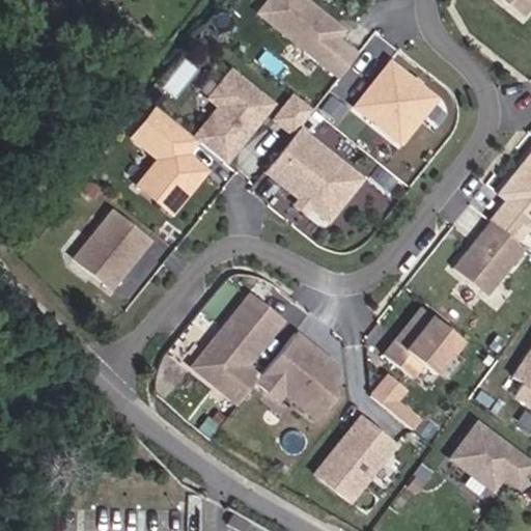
[(335,81),(353,58),(333,42),(339,33),(297,0),(266,0),(253,17),(335,81)]
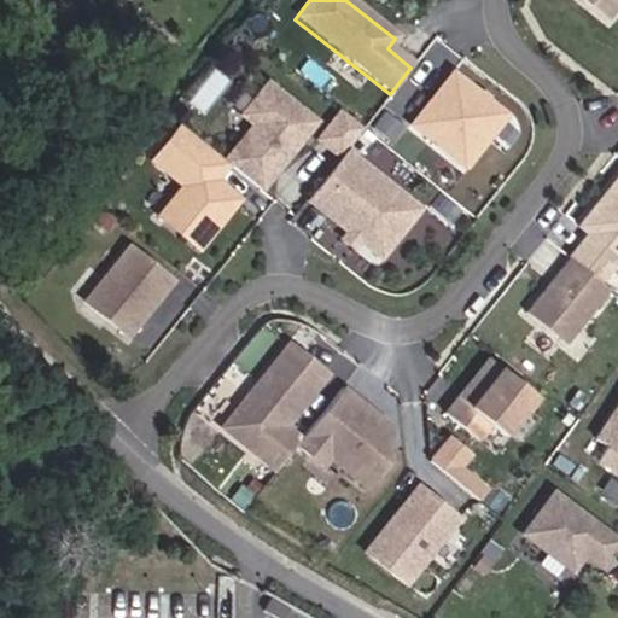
[(617,0),(584,0),(608,18),(617,6),(617,0)]
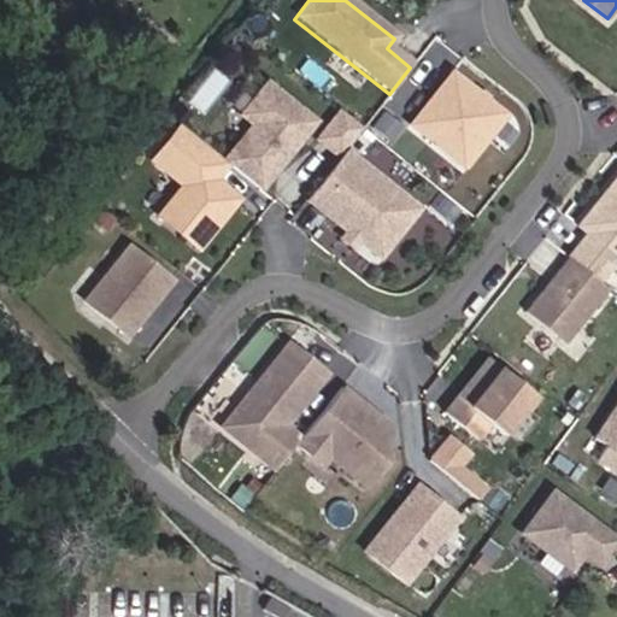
[(410,124),(463,166),(504,113),(452,71),(410,124)]
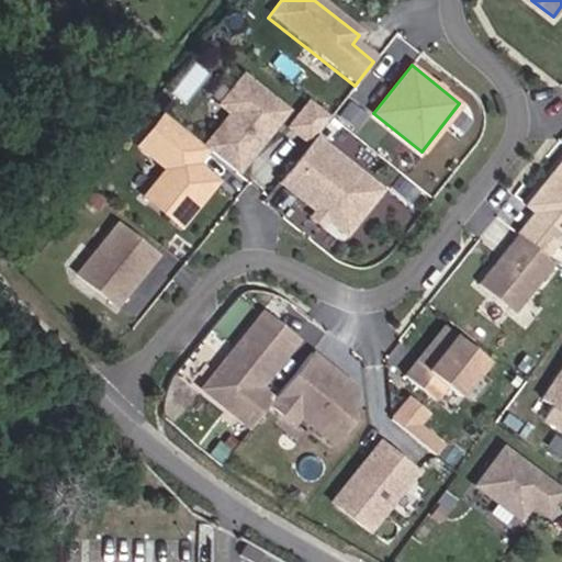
[(237,171),(284,112),(240,78),(218,107),(229,115),(205,146),(208,148),(237,171)]
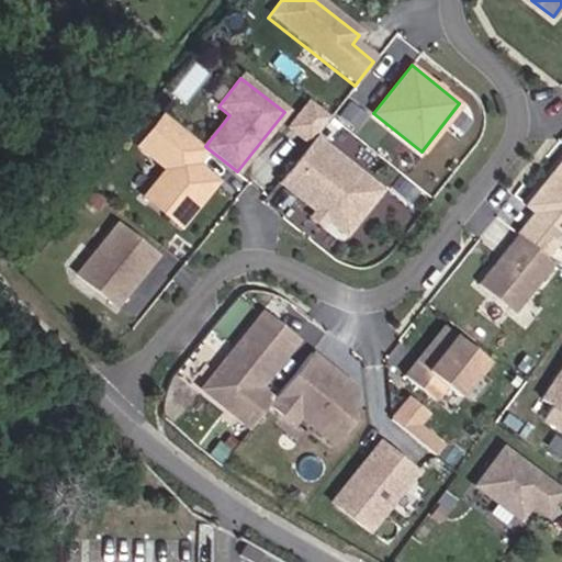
[(310,97),(287,124),(308,141),(330,114),(310,97)]
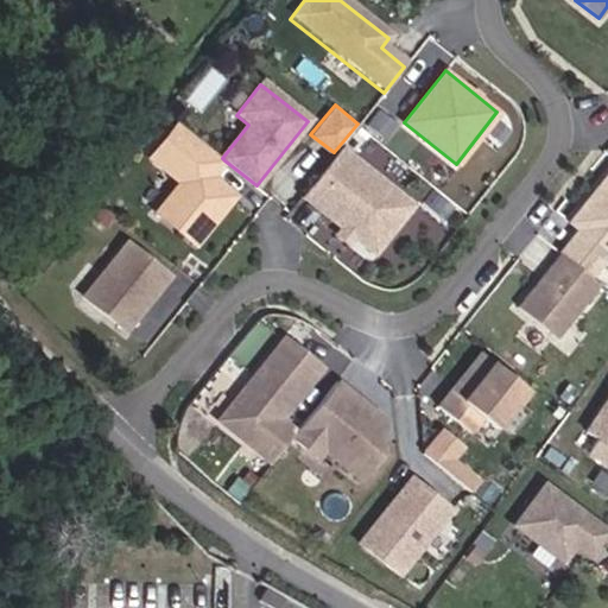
[(393,125),(375,112),(366,125),(382,138),(393,125)]
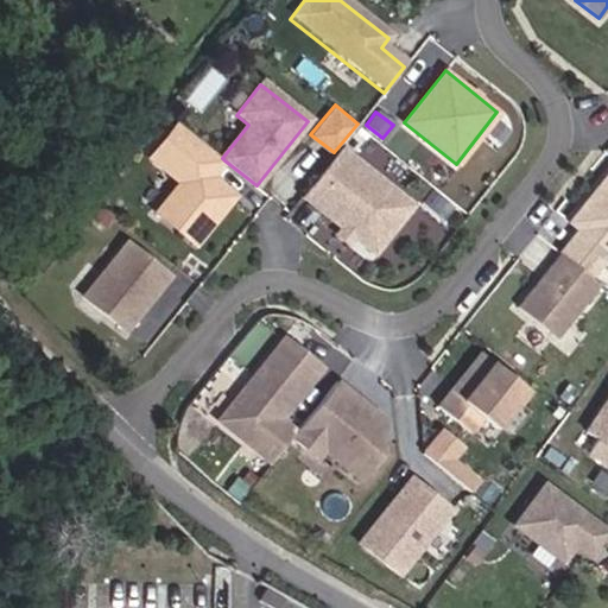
[(211,176),(225,160),(222,158),(177,124),(151,157),(182,182),(157,213),(196,244),(234,195),(211,176)]
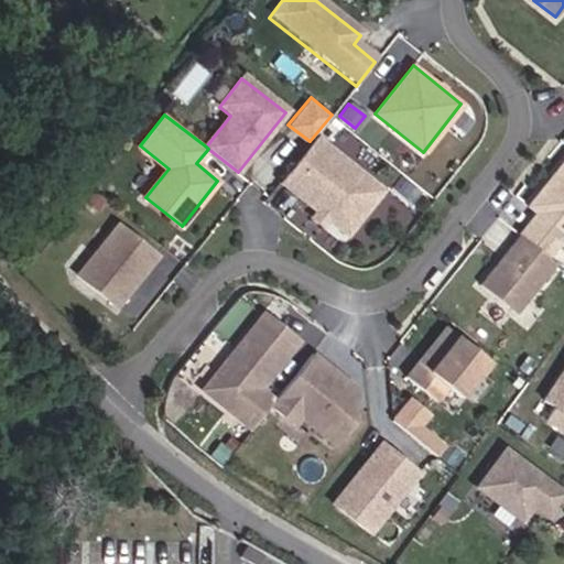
[(380,190),(314,137),(280,181),(317,210),(327,218),(346,232),(380,190)]
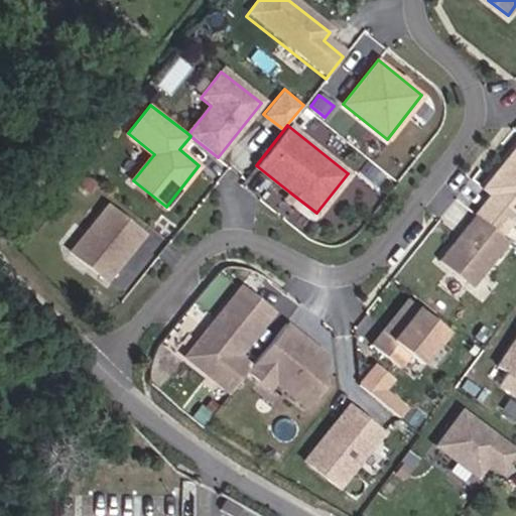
[(491,194),(476,214),(501,235),(515,216),(515,145),(483,187),(491,194)]
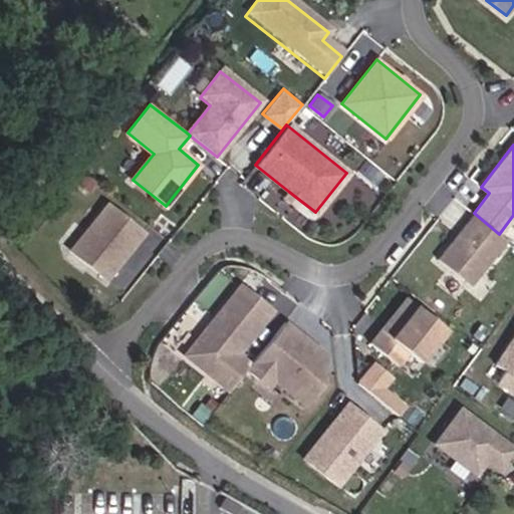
[(298,199),(289,192),(284,198),(293,205),(298,199)]
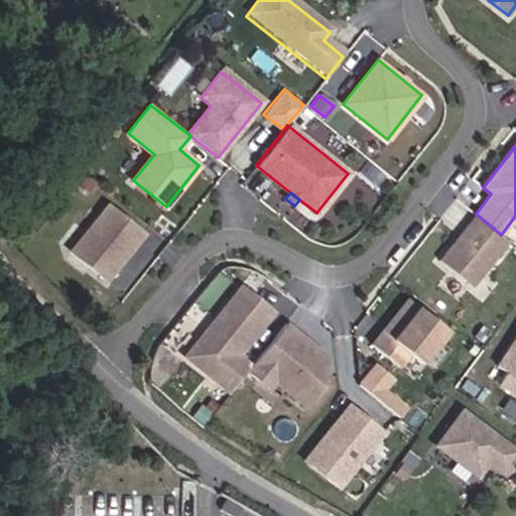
[(107,280),(144,234),(108,205),(71,251),(107,280)]
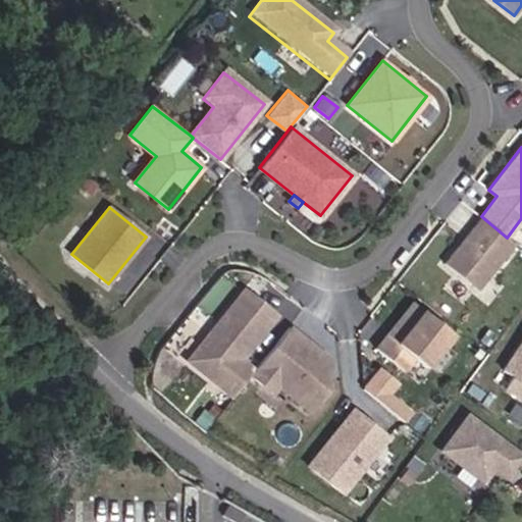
[(478,290),(515,244),(507,238),(481,216),(445,262),(478,290)]
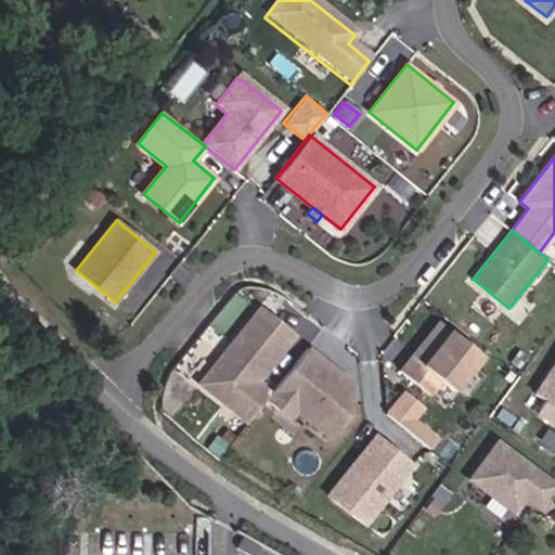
[(266,399),(270,395),(250,379),(256,372),(262,377),(295,337),(261,311),(203,385),(248,422),(266,399)]
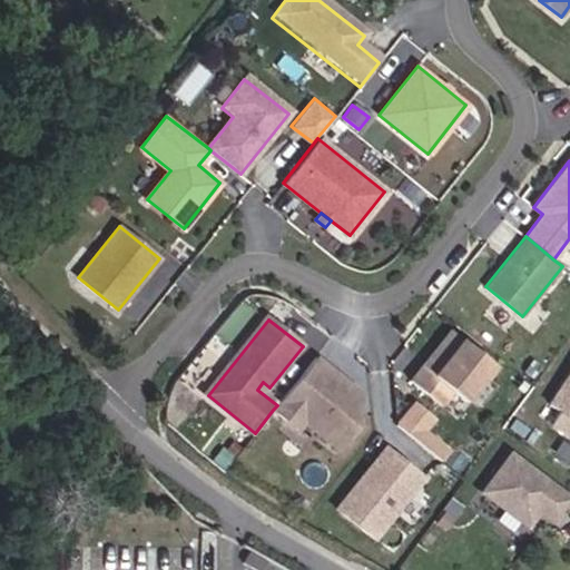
[(465,401),(494,365),(451,330),(411,380),(441,404),(452,391),(465,401)]
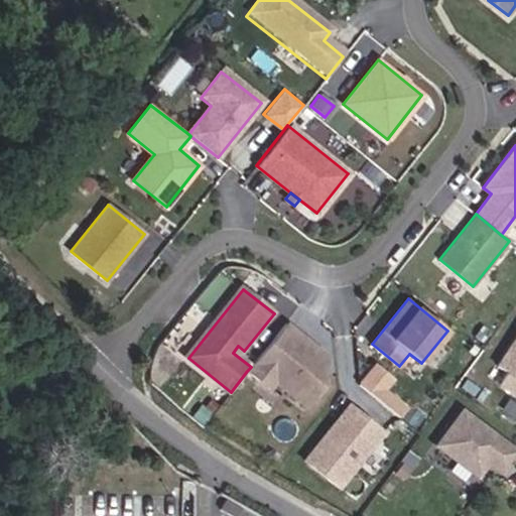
[(330,379),(316,369),(316,364),(324,354),(285,324),(251,367),(247,371),(270,389),(275,383),(306,407),(330,379)]
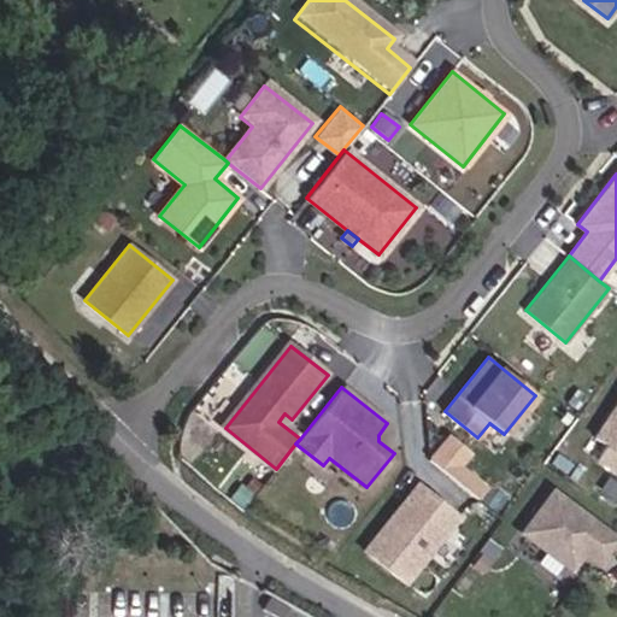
[(600,454),(616,464),(616,395),(594,434),(607,441),(600,454)]
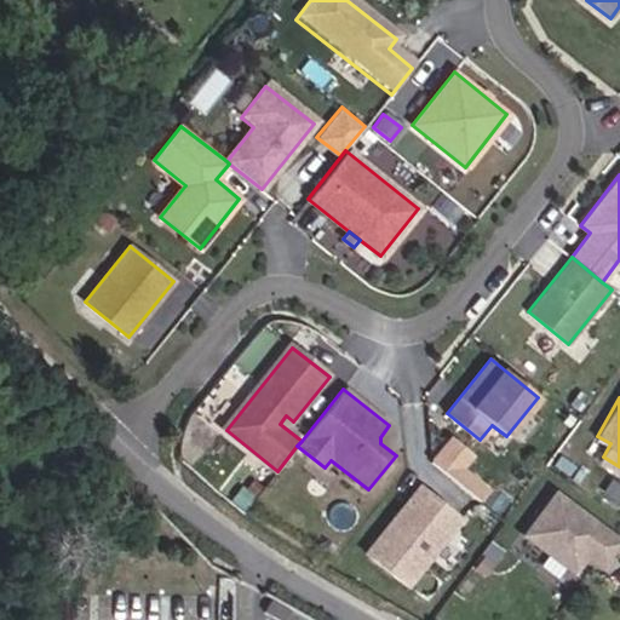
[(396,455),(389,425),(380,437),(380,443),(396,455)]
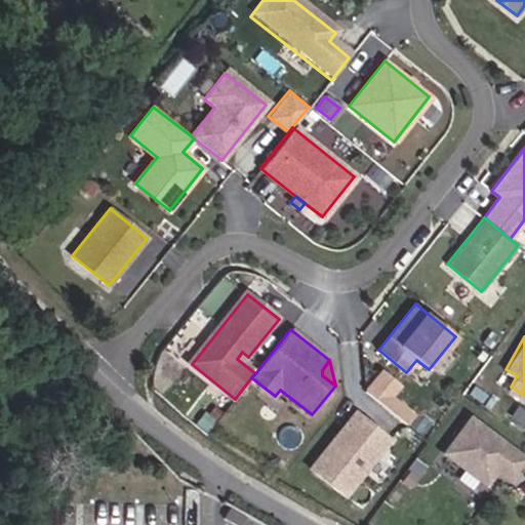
[(414,411),(395,393),(403,385),(385,366),(366,385),(403,422),(414,411)]
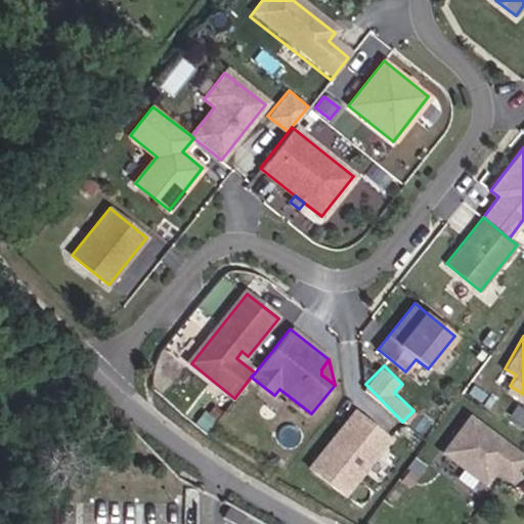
[(345,494),(390,438),(355,410),(310,467),(345,494)]
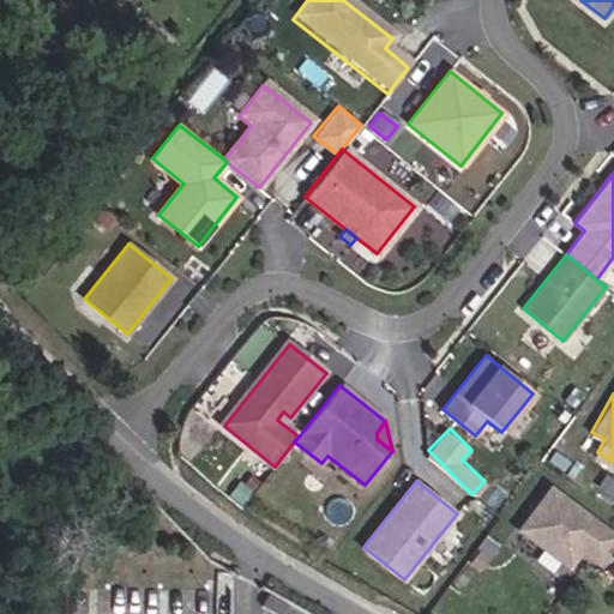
[(569,566),(581,548),(597,560),(613,535),(546,491),(518,533),(569,566)]
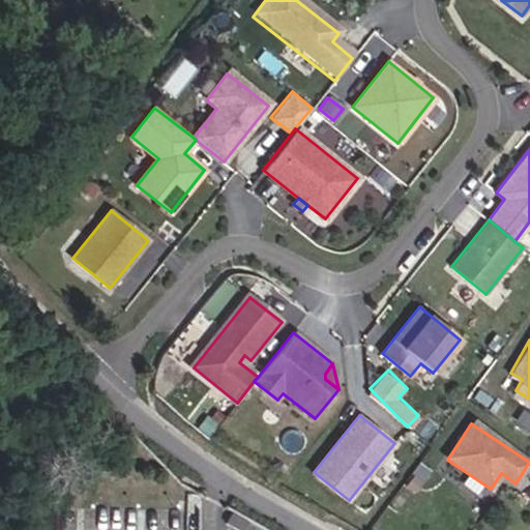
[(239,529),(244,520),(230,510),(225,521),(239,529)]
